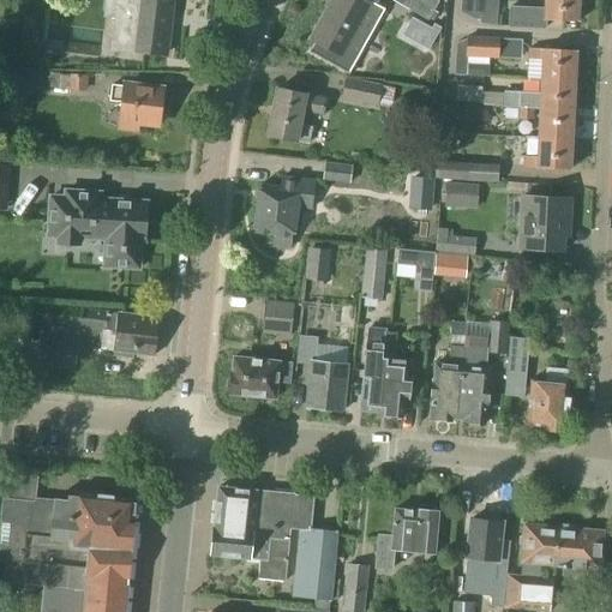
[(168,53),(174,0),(106,0),(103,16),(117,18),(112,51),(136,54),(136,49),(168,53)]
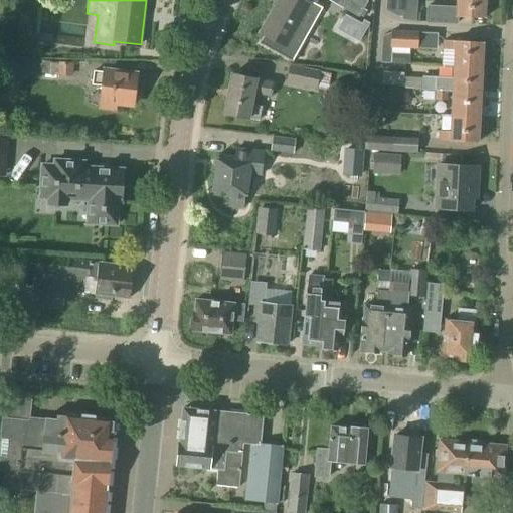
[(279,0),(262,31),(266,34),(262,41),(294,59),(323,7),(314,2),(315,0),(279,0)]
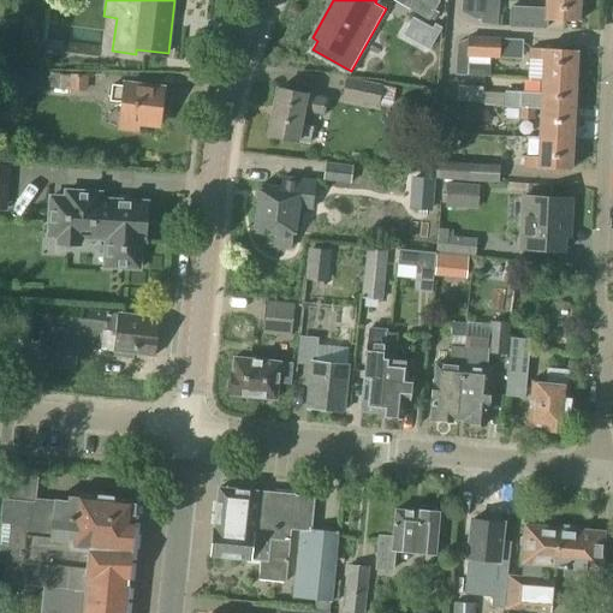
[(429,19),(440,0),(396,0),(429,19)]
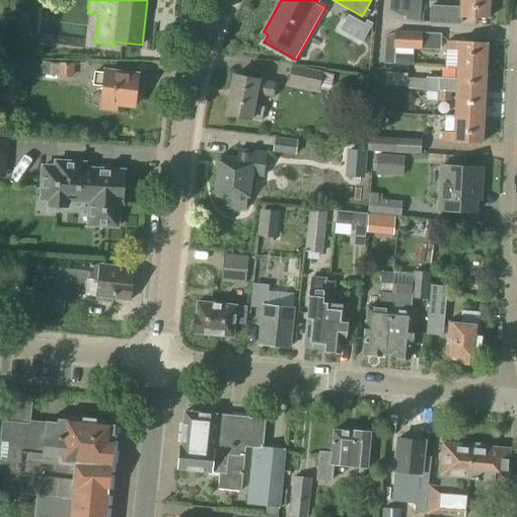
[(389,0),(389,9),(401,15),(407,15),(408,0),(389,0)]
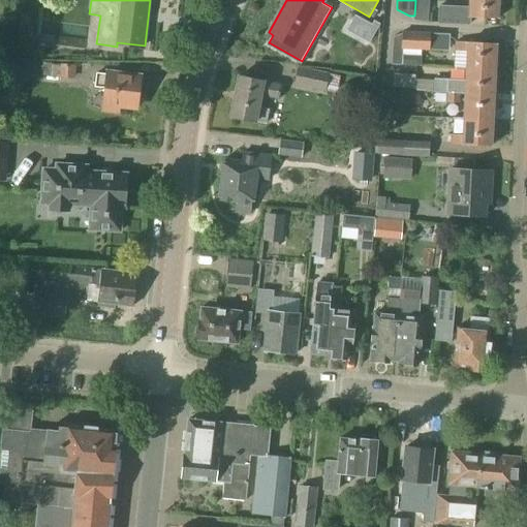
[(498,18),(498,0),(469,0),(469,6),(439,5),(439,22),(470,24),(470,17),(498,18)]
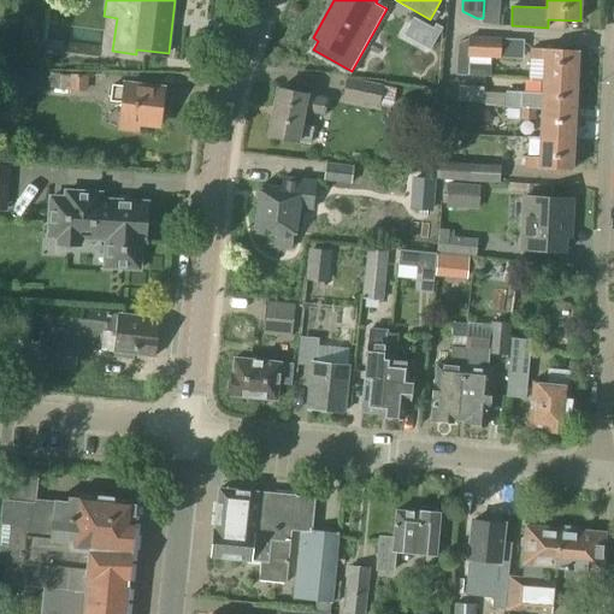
[(434,27),(414,16),(405,34),(431,48),(443,27),(436,22),(434,27)]
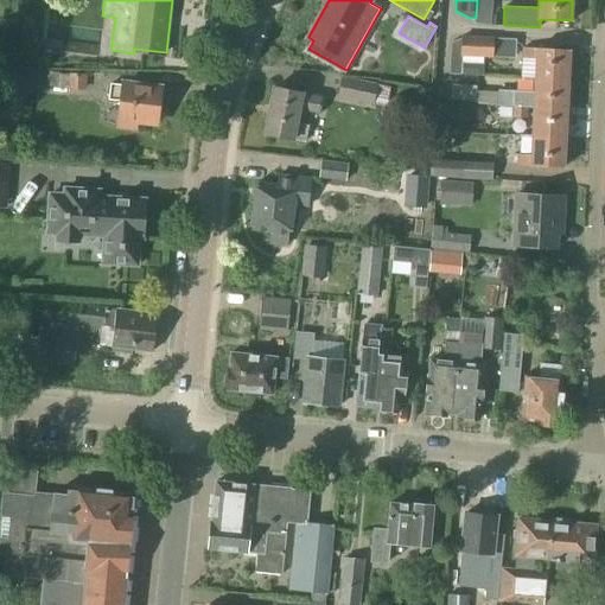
[(452,42),(450,72),(462,74),(463,55),(495,56),(495,37),(495,36),(463,34),(462,38),(452,42)]
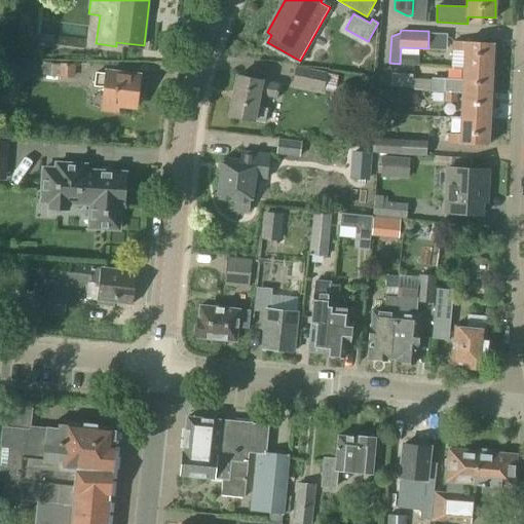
[(453,40),(452,67),(464,67),(493,68),(493,67),(496,65),(497,57),(493,54),(494,42),(465,41),(465,40),(453,40)]
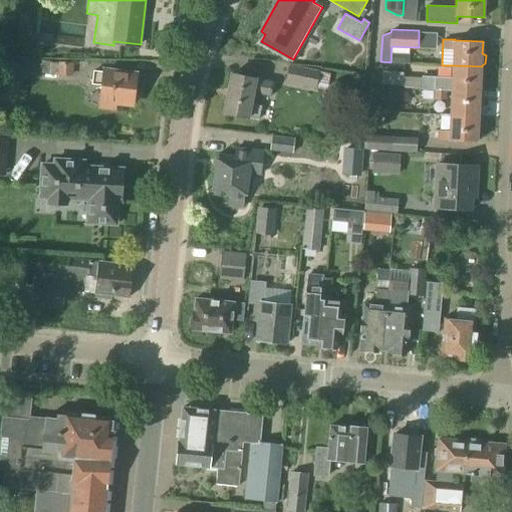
[(56,62),(50,61),(50,60),(43,59),(42,68),(43,68),(43,71),(50,71),(50,72),(73,74),(74,62),(59,61),(56,61),(56,62)]
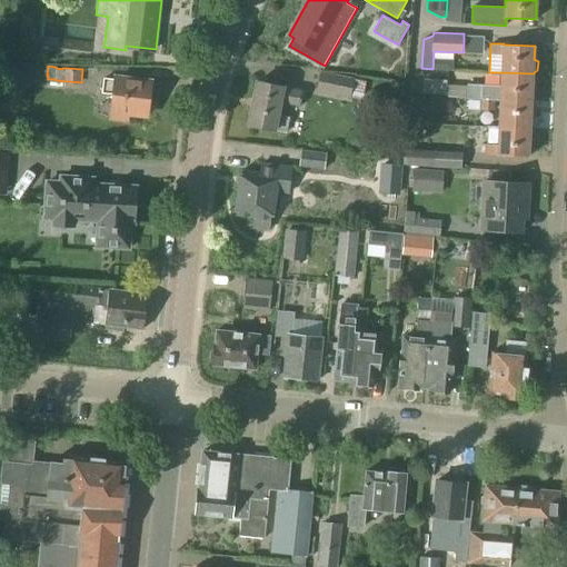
[(350,97),(355,77),(321,70),(317,90),(350,97)]
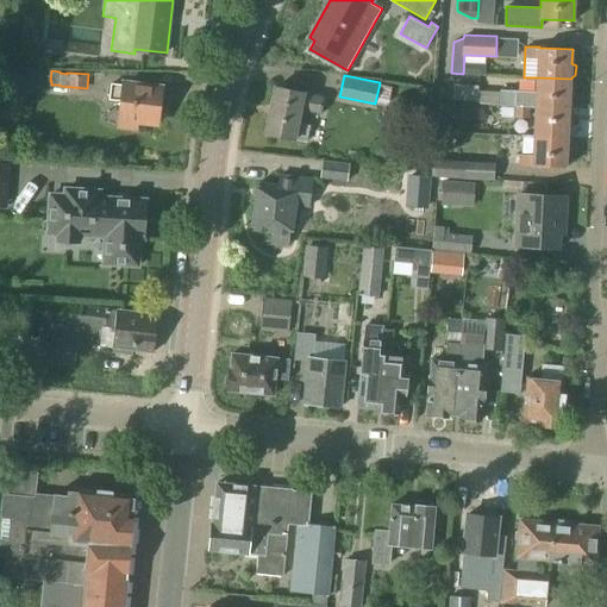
[(500,89),(499,105),(515,106),(530,107),(536,107),(569,108),(571,79),(538,77),(537,92),(500,89)]
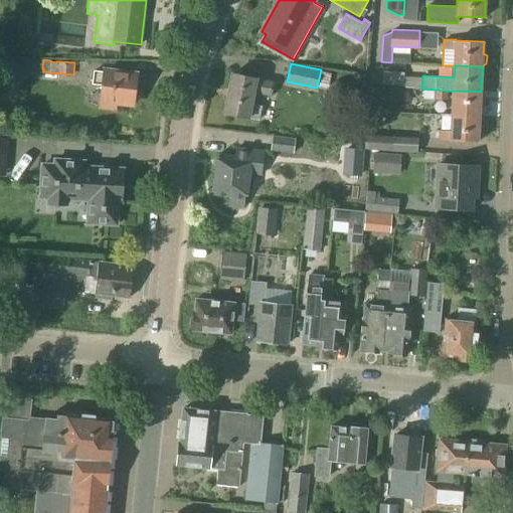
[(138,73),(106,70),(106,71),(97,70),(95,84),(105,86),(103,101),(134,104),(138,73)]
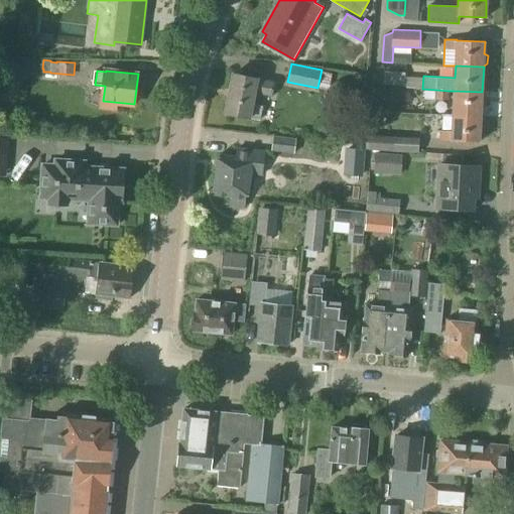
[(404,86),(405,73),(384,71),(383,85),(404,86)]
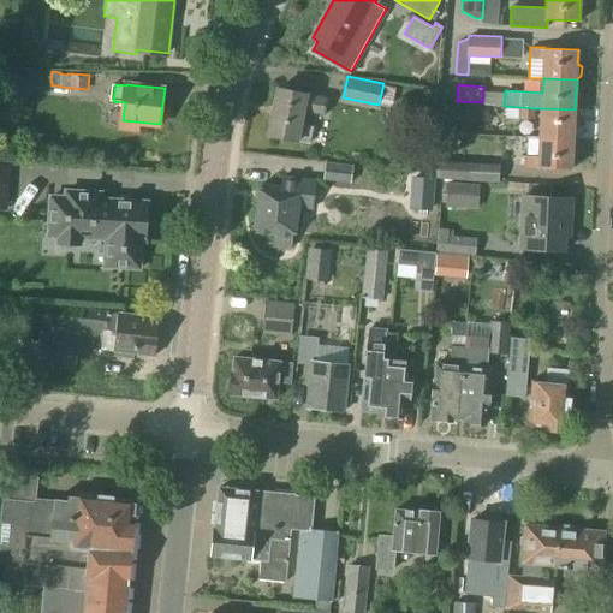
[(323,113),(327,97),(279,88),(269,135),(309,143),(313,128),(301,125),(304,109),(323,113)]
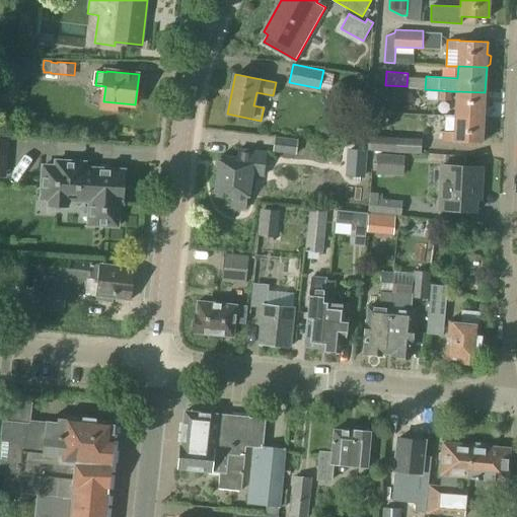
[(384,112),(386,88),(371,87),(369,111),(384,112)]
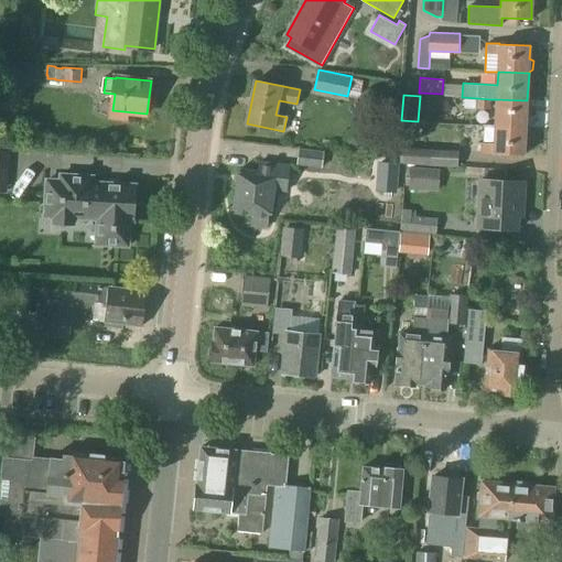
[(490,99),(477,98),(477,107),(490,108),(490,99)]
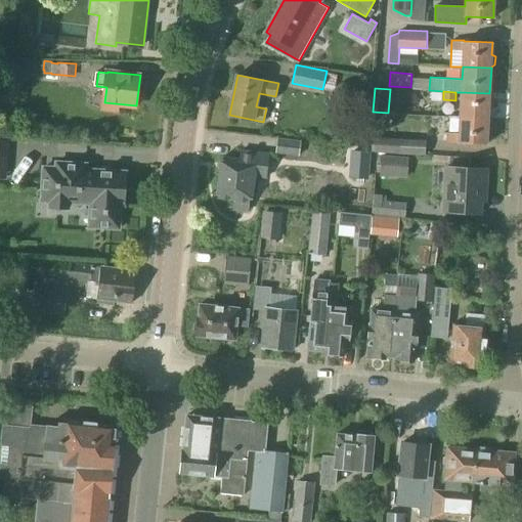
[(461,92),(460,118),(488,119),(489,93),(461,92)]
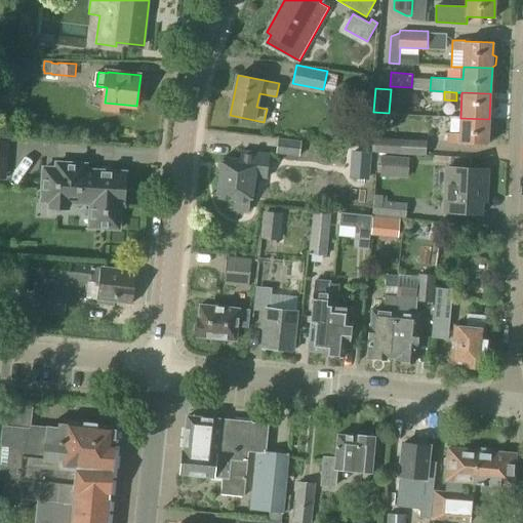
[(447,132),(447,142),(459,142),(459,143),(488,145),(489,119),(460,118),(459,132),(447,132)]
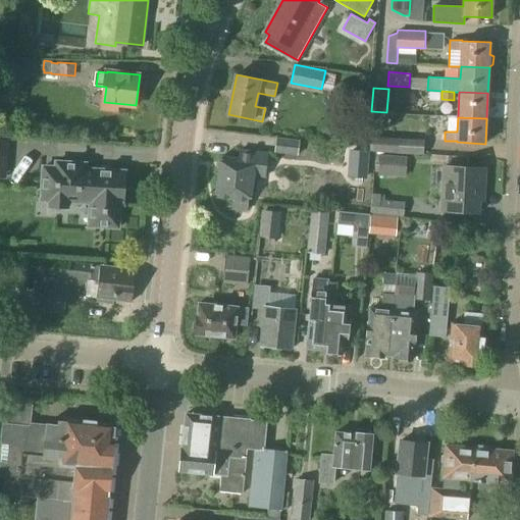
[(0,136),(0,175),(6,176),(9,137),(0,136)]
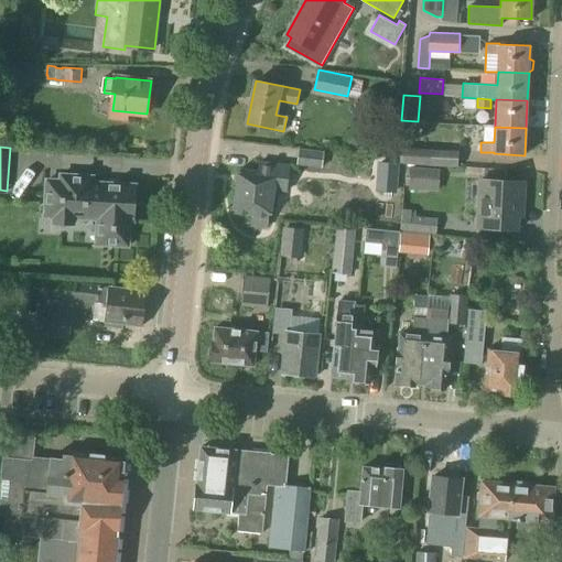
[(458,166),(458,150),(400,147),(400,163),(458,166)]
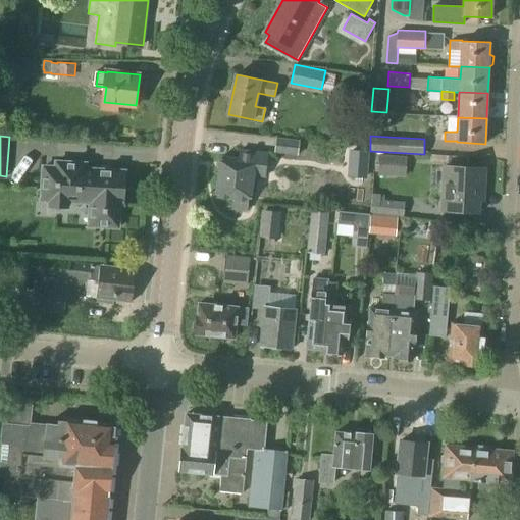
[(297,157),(299,139),(276,137),(274,155),(297,157)]
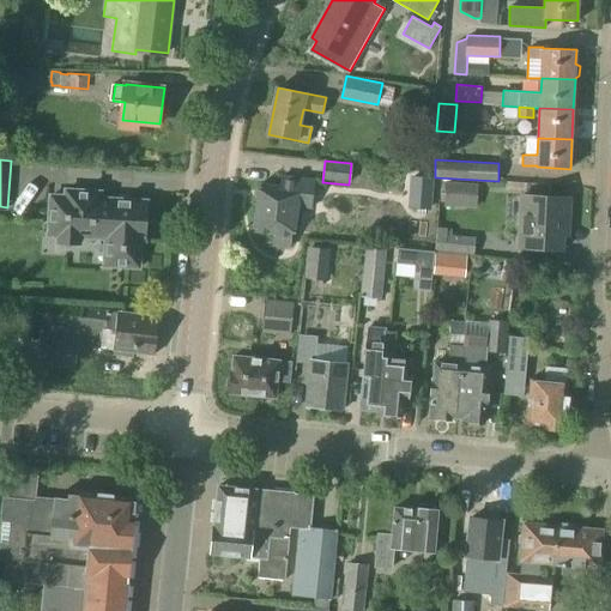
[(417,174),(416,187),(433,188),(434,175),(417,174)]
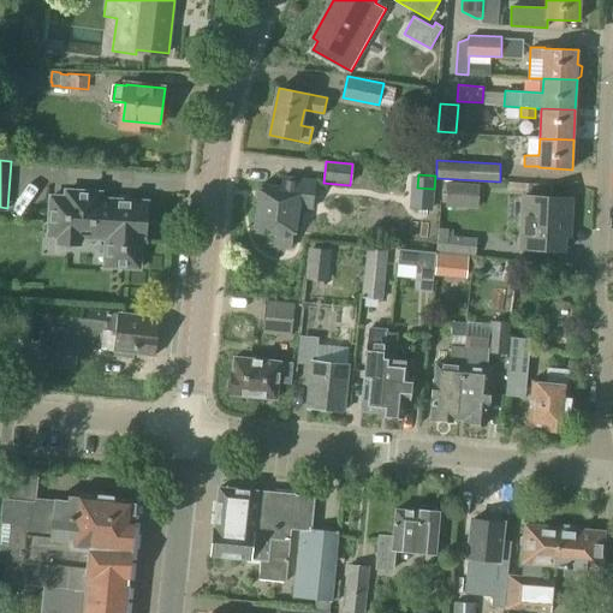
[(314,209),(317,182),(283,177),(281,188),(262,184),(256,231),(293,236),(297,207),(314,209)]
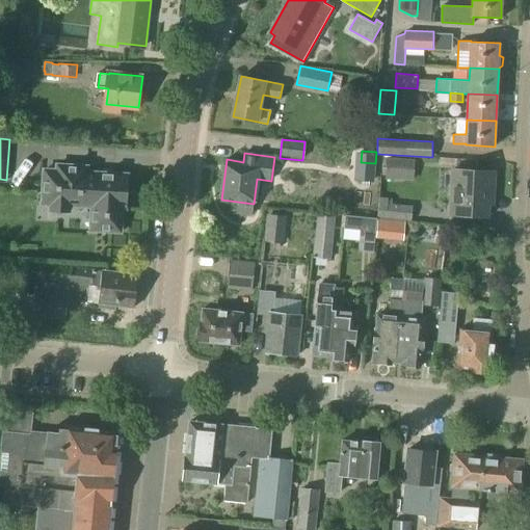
[(415,180),(416,159),(387,158),(386,178),(415,180)]
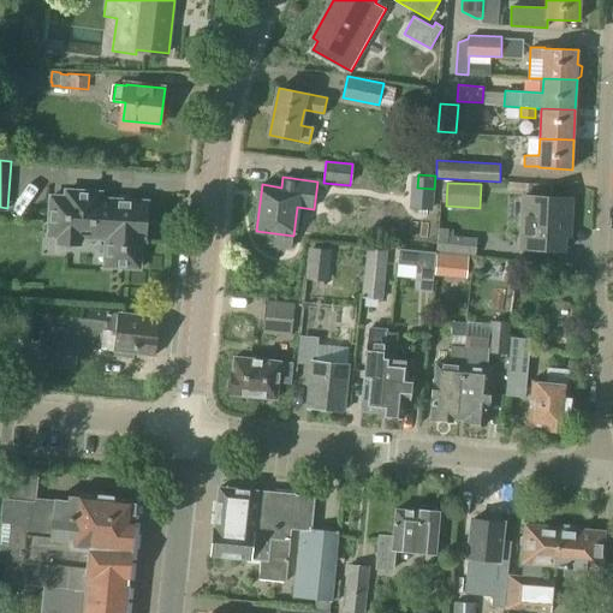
[(102,198),(102,191),(66,190),(66,196),(52,195),(49,236),(59,236),(59,243),(81,244),(81,238),(106,239),(105,267),(141,268),(143,240),(147,240),(148,200),(102,198)]
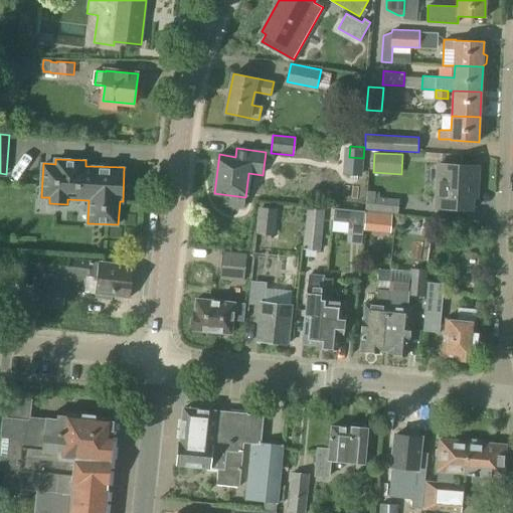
[(479,186),(479,183),(479,166),(438,164),(436,208),(473,210),(475,186),(479,186)]
